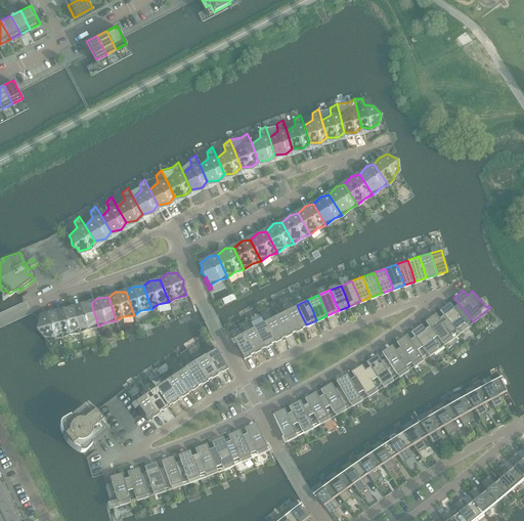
[(473,321),(457,302),(453,306),(449,301),(439,309),(443,313),(444,313),(459,333),(473,321)]
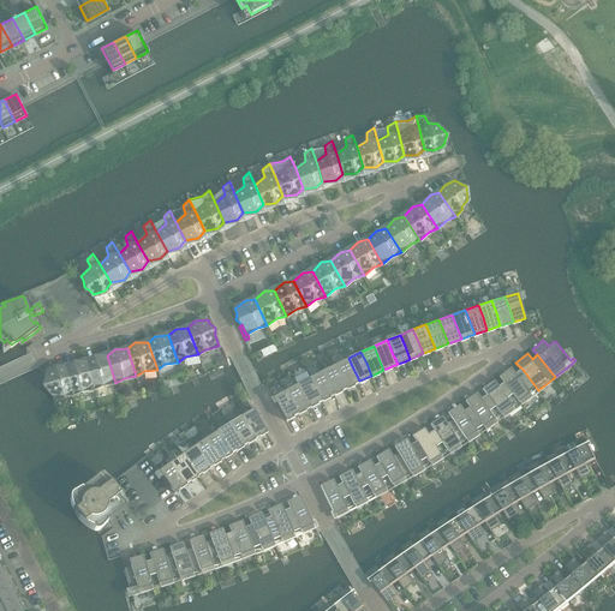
[(115,383),(107,355),(94,355),(87,361),(94,389),(102,384),(115,383)]
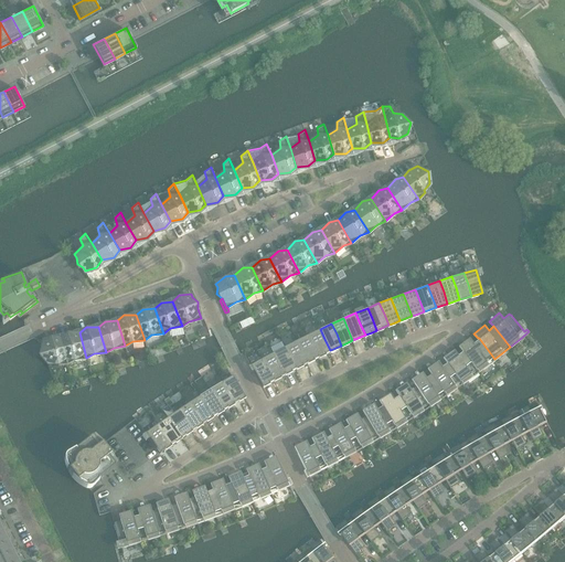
[(330,350),(324,339),(320,329),(308,335),(313,345),(318,356),(330,350)]
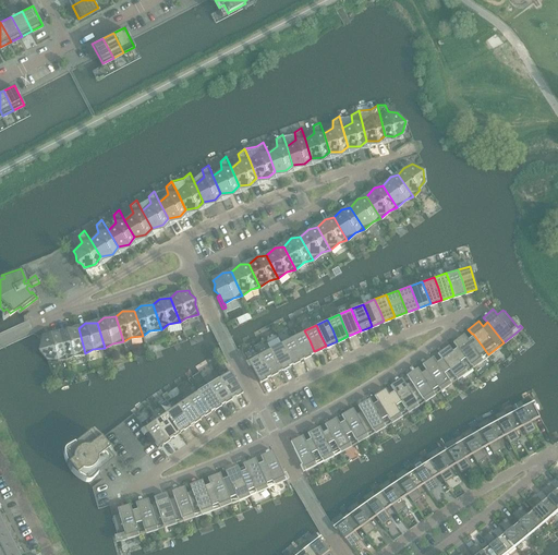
[(85,353),(79,328),(67,328),(60,333),(67,359),(74,354),(85,353)]
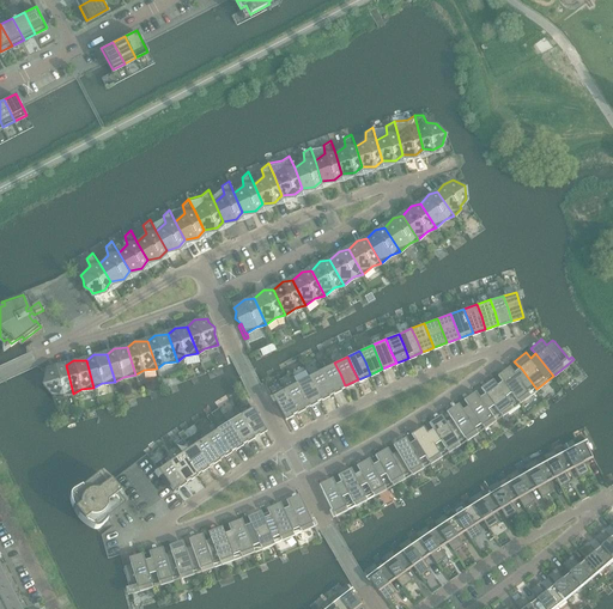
[(345,385),(340,373),(334,363),(321,369),(327,379),(333,391),(341,388),(345,385)]
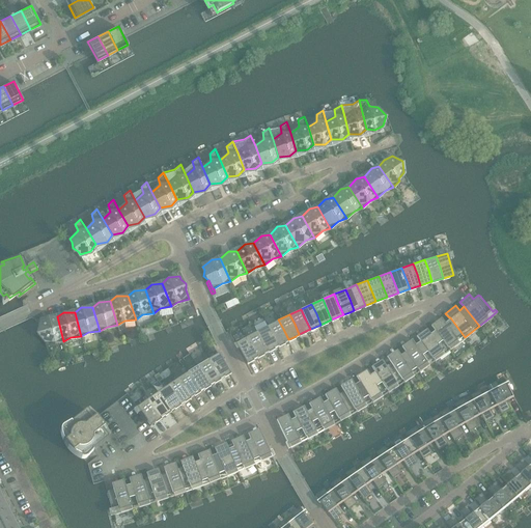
[(63,341),(57,316),(49,316),(40,321),(37,331),(46,339),(54,340),(55,341),(63,341)]
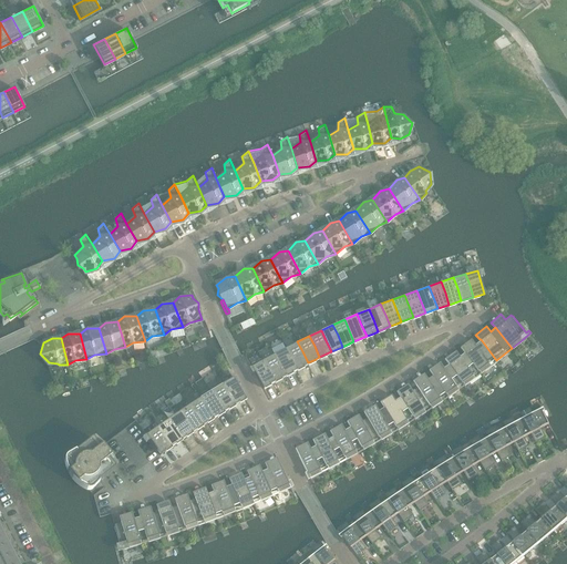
[(496,360),(481,339),(480,339),(475,344),(471,338),(460,346),(464,351),(465,351),(481,372),(491,365),(496,360)]
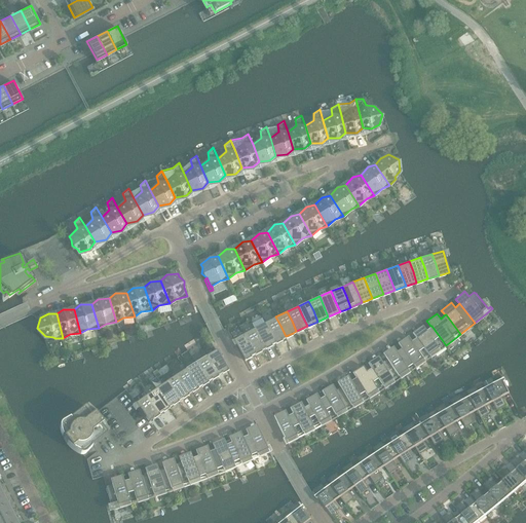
[(286,336),(280,326),(275,316),(265,322),(270,332),(275,342),(286,336)]
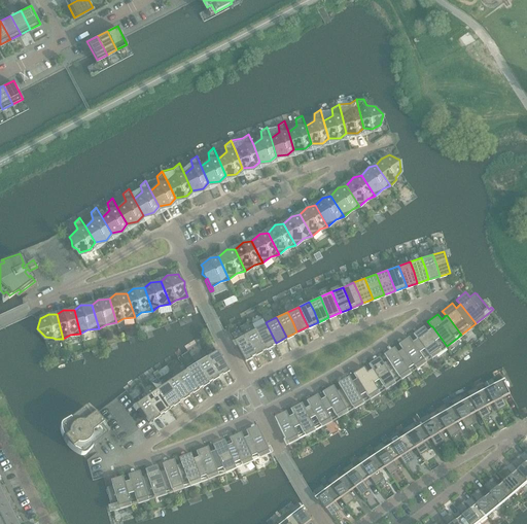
[(276,343),(271,333),(266,322),(254,328),(260,338),(266,348),(276,343)]
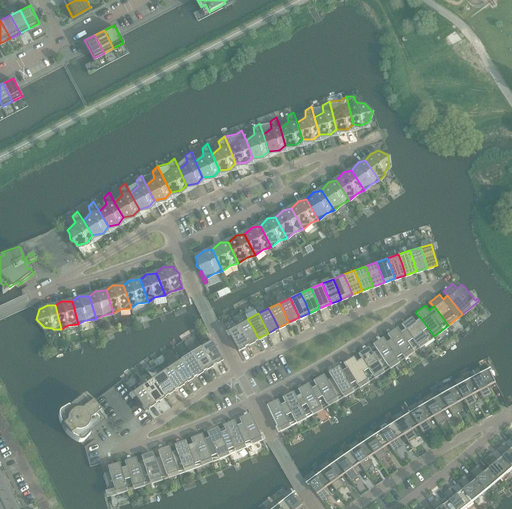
[(420,317),(419,317),(415,320),(411,315),(401,322),(405,327),(419,347),(434,336),(420,317)]
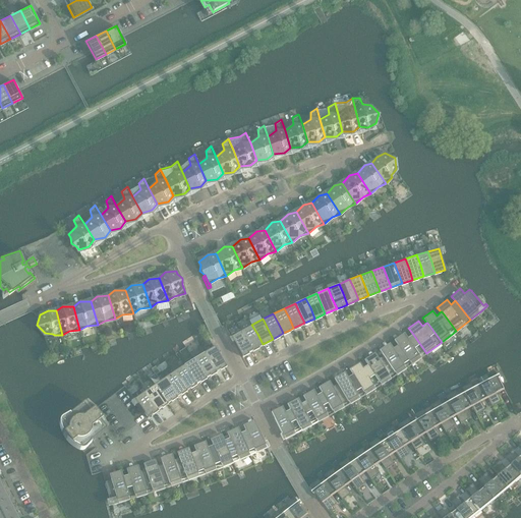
[(263,344),(257,334),(251,325),(241,330),(246,339),(252,349),(263,344)]
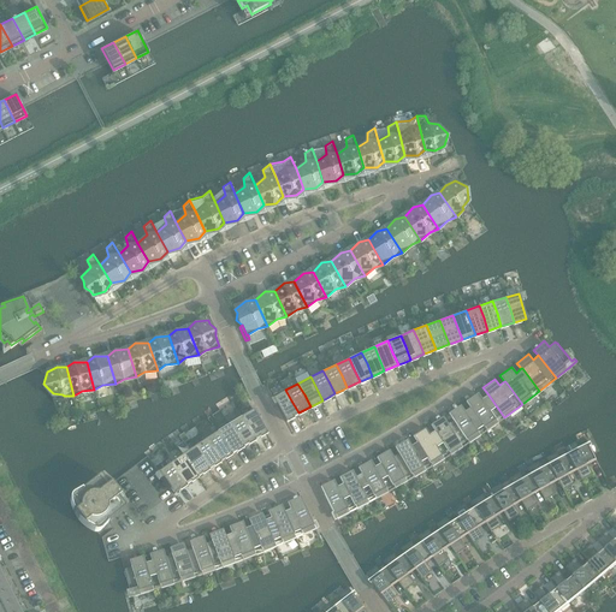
[(298,413),(291,400),(285,390),(273,397),(286,420),(298,413)]
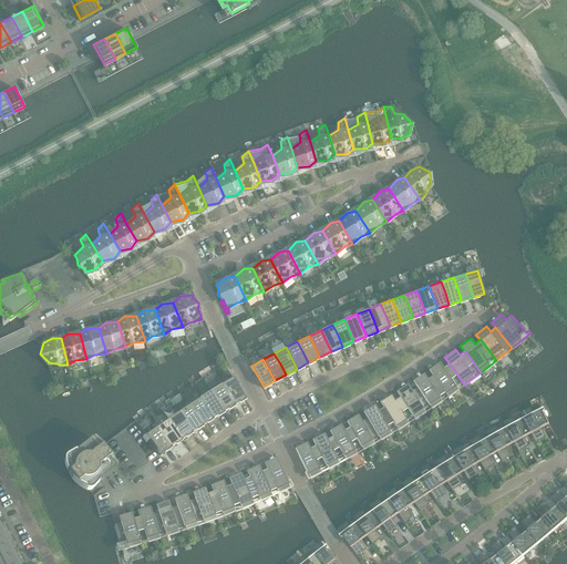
[(449,362),(443,367),(440,361),(429,368),(432,373),(433,373),(447,396),(459,389),(464,385),(449,362)]
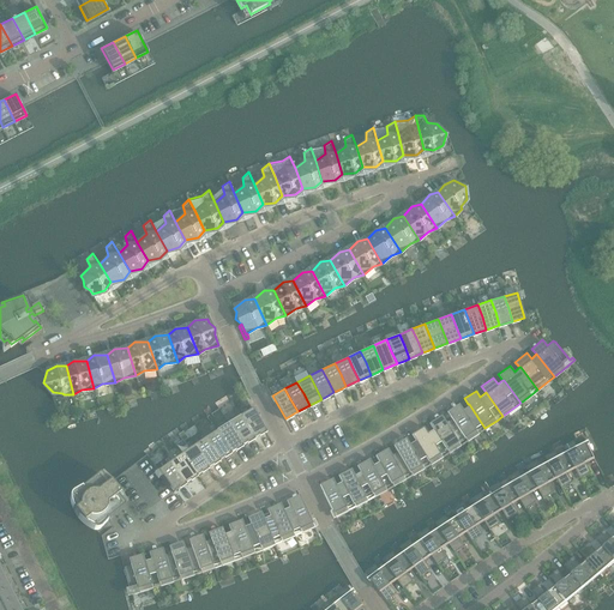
[(485,428),(469,404),(468,404),(463,409),(459,403),(447,410),(451,416),(467,440),(473,436),(485,428)]
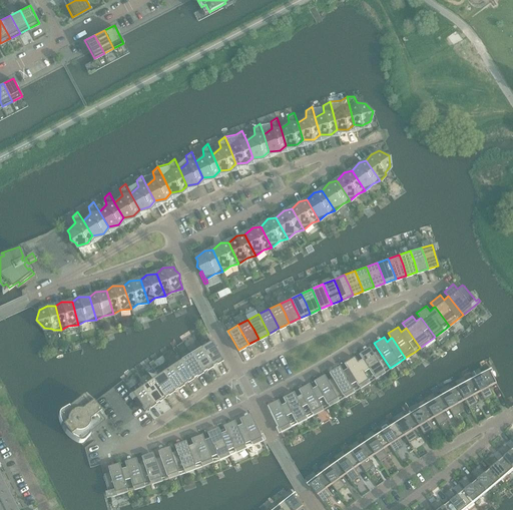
[(222,359),(216,349),(211,340),(201,346),(206,355),(212,365),(222,359)]
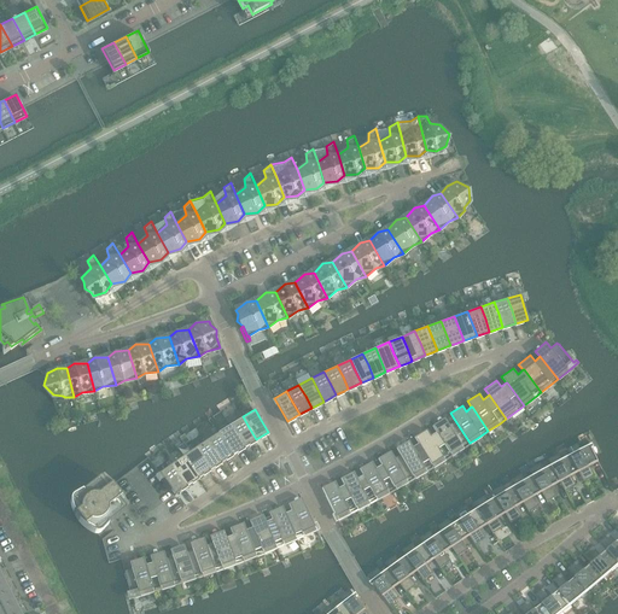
[(256,439),(249,427),(243,416),(229,425),(237,434),(244,446),(256,439)]
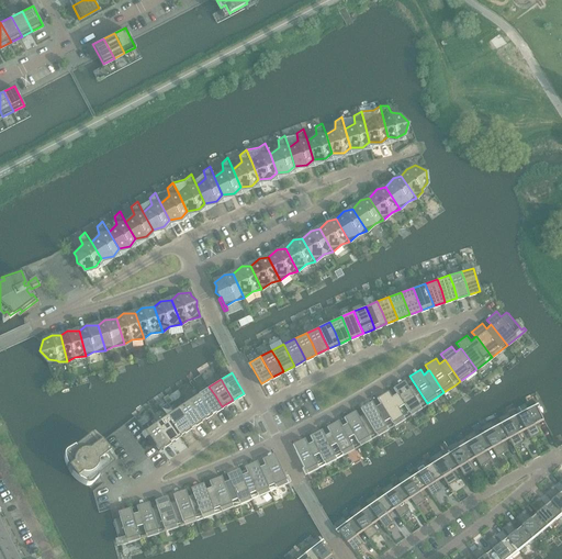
[(413,381),(407,384),(404,379),(393,387),(396,392),(397,392),(411,414),(422,407),(427,403),(413,381)]
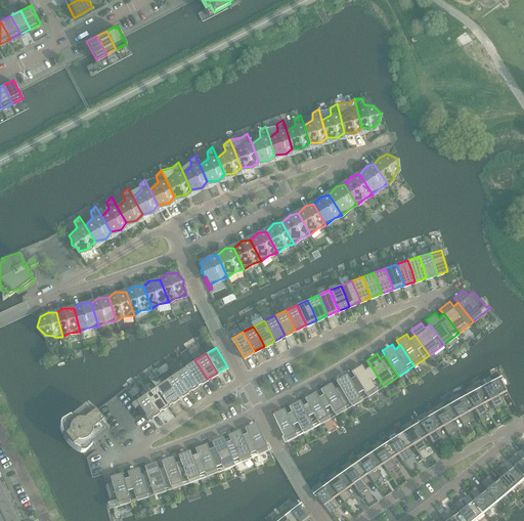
[(207,379),(201,368),(194,360),(185,366),(190,376),(197,385),(207,379)]
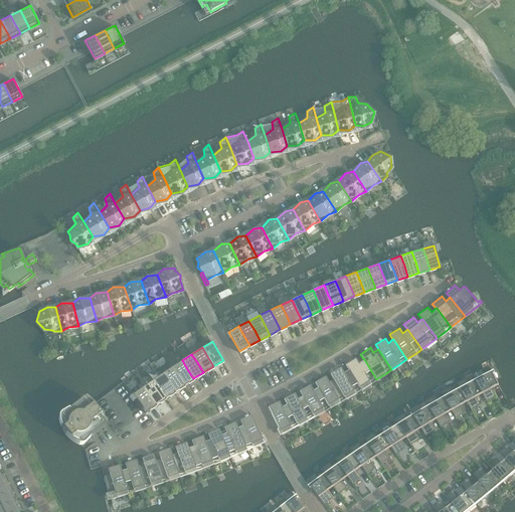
[(376,379),(364,359),(363,359),(358,362),(355,357),(345,363),(348,368),(349,368),(361,389),(366,386),(376,379)]
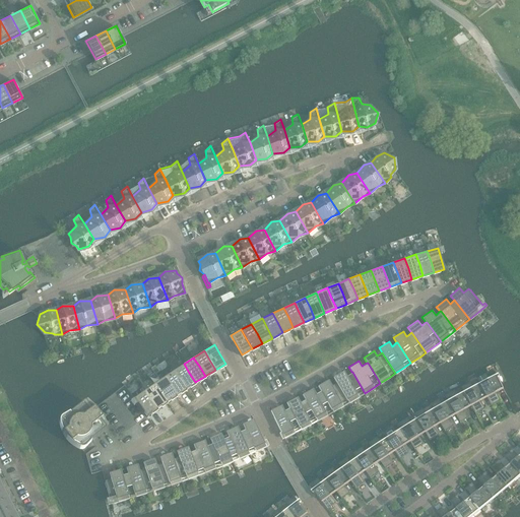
[(195,382),(189,373),(184,364),(174,370),(179,379),(186,389),(195,382)]
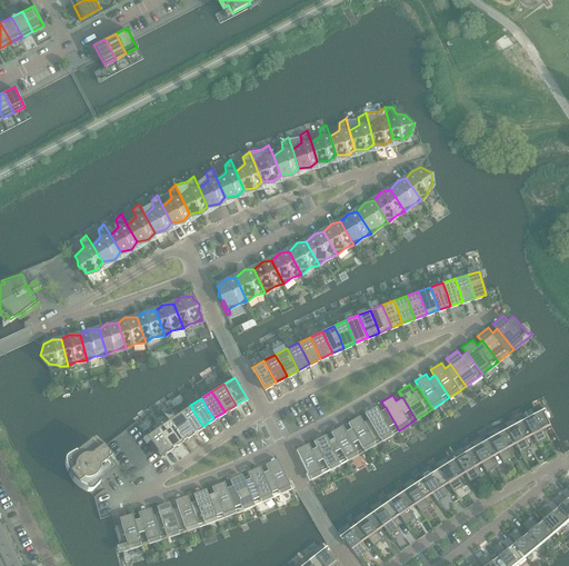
[(203,426),(196,415),(190,405),(179,413),(186,421),(192,433),(203,426)]
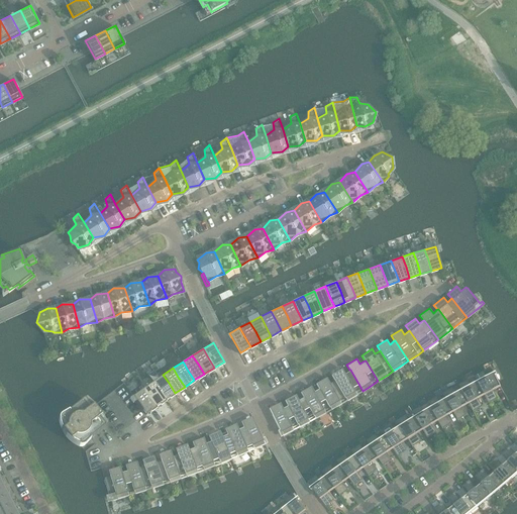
[(350,370),(349,370),(344,373),(341,368),(331,374),(334,379),(335,379),(346,400),(356,394),(363,391),(350,370)]
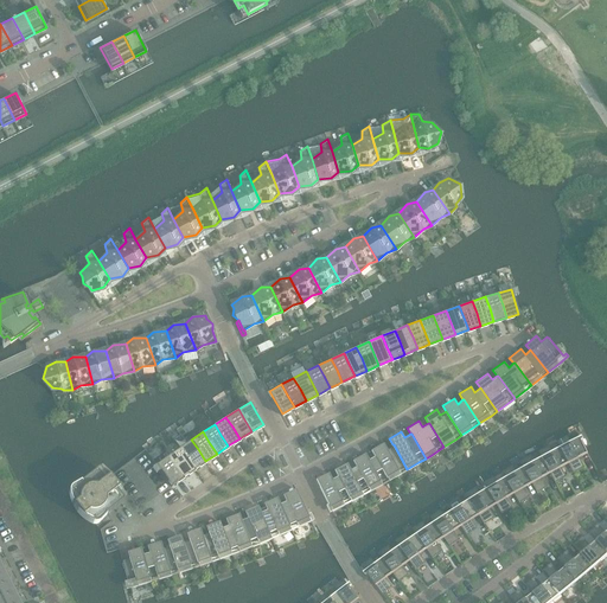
[(580,436),(572,440),(568,434),(557,440),(561,446),(568,461),(574,470),(585,464),(580,455),(588,451),(580,436)]
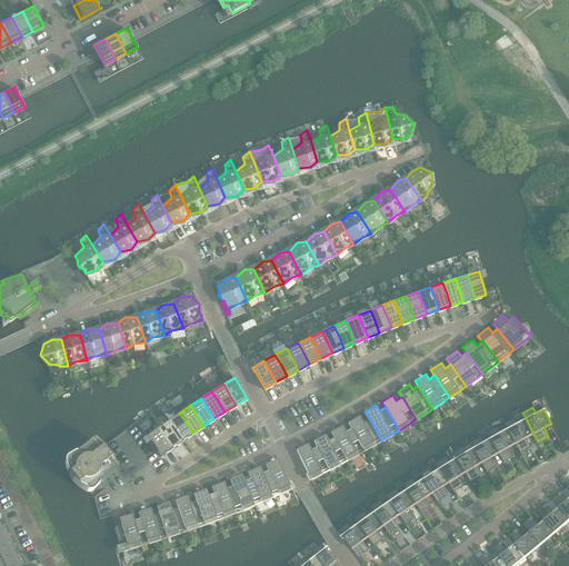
[(192,433),(186,421),(179,413),(169,419),(175,428),(182,439),(192,433)]
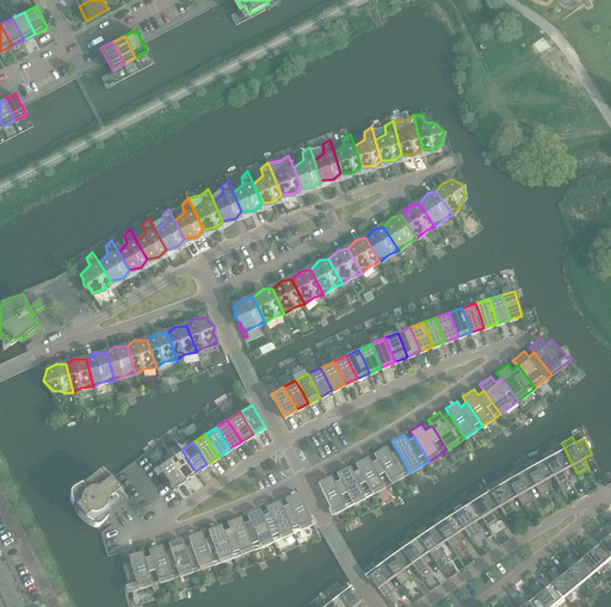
[(409,472),(396,447),(395,447),(389,451),(386,445),(374,452),(377,458),(392,483),(397,479),(409,472)]
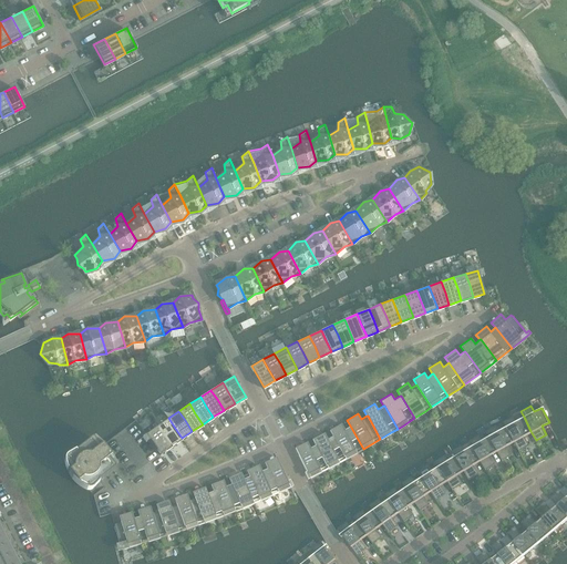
[(524,436),(531,431),(524,417),(516,420),(513,414),(503,420),(506,426),(514,440),(518,449),(529,443),(524,436)]
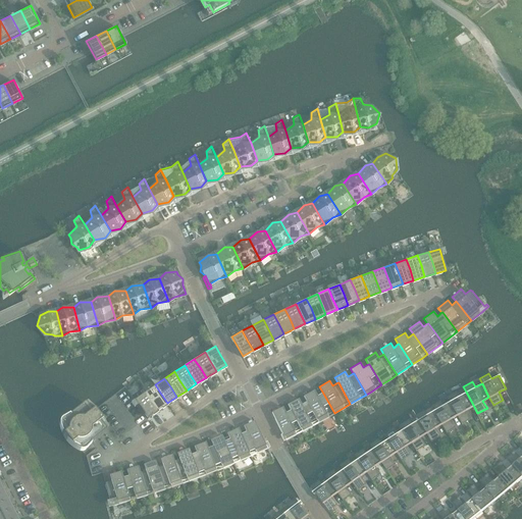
[(167,403),(160,393),(155,384),(145,392),(151,400),(157,410),(167,403)]
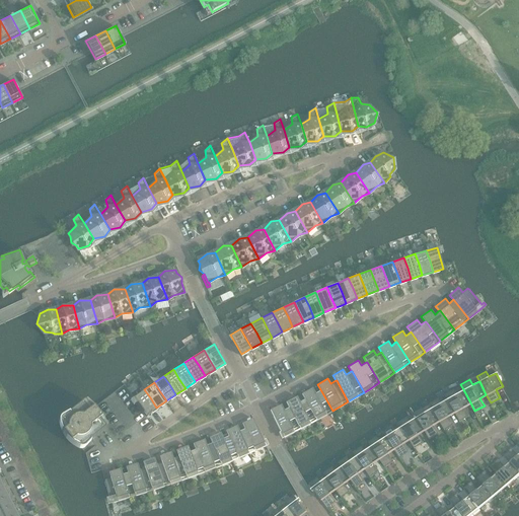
[(320,389),(315,392),(312,386),(302,392),(304,397),(305,397),(316,420),(326,414),(332,411),(320,389)]
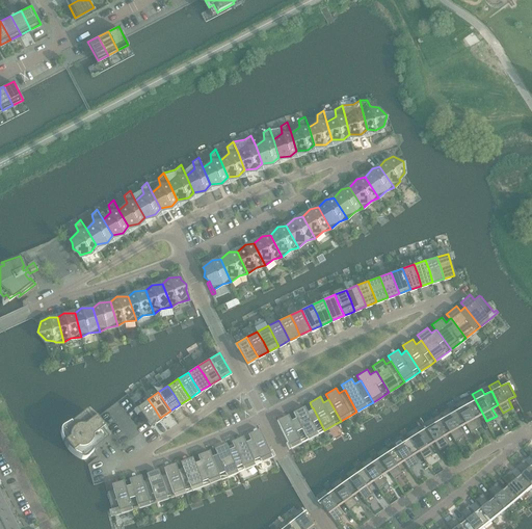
[(476,417),(482,413),(475,399),(469,403),(466,398),(455,403),(458,408),(467,422),(471,430),(480,425),(476,417)]
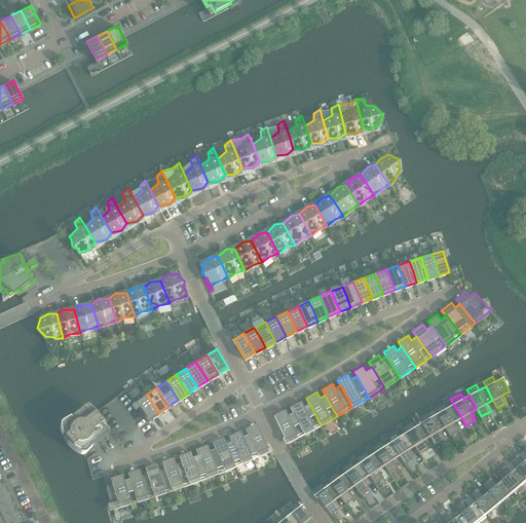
[(158,413),(152,403),(146,395),(137,402),(136,402),(149,420),(158,413)]
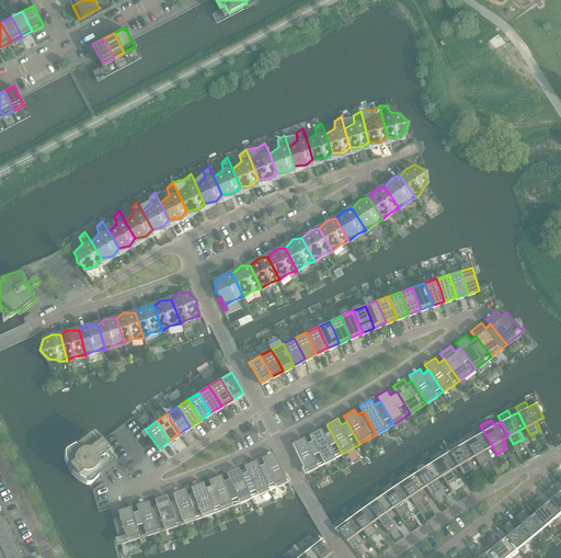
[(342,454),(330,430),(329,430),(324,433),(321,428),(309,433),(312,440),(312,439),(324,463),(330,459),(342,454)]
